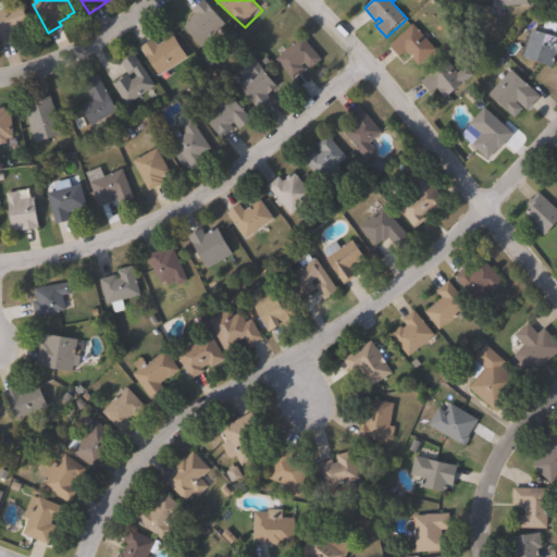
[(226,25),(202,46),(186,27),(193,22),(190,19),(196,14),(194,11),(206,1),(226,25)]
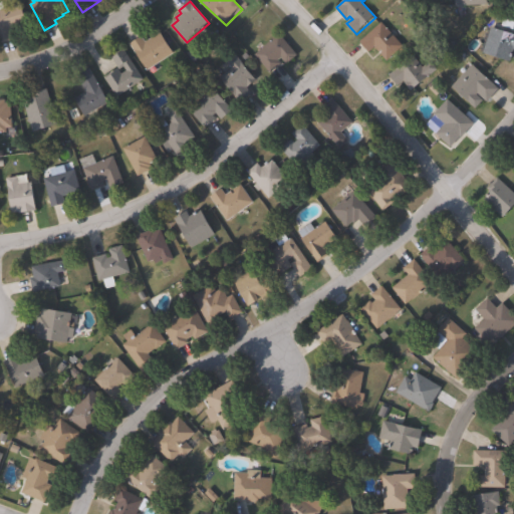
[(0,2),(3,2),(6,9),(21,4),(27,23),(11,28),(14,38),(0,42),(0,2)]
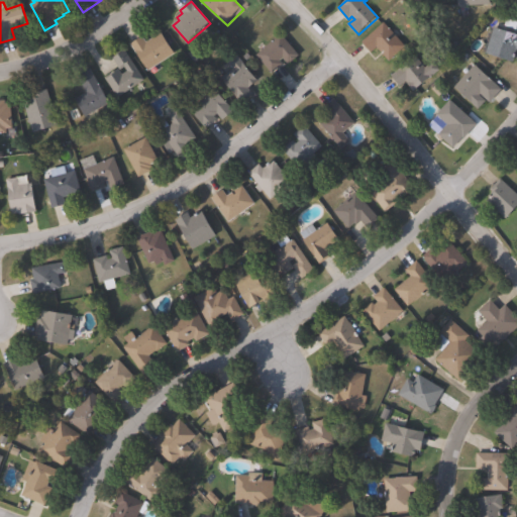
[(406,47),(389,62),(384,56),(389,52),(386,48),(382,53),(378,47),(372,53),(363,41),(386,22),(406,47)]
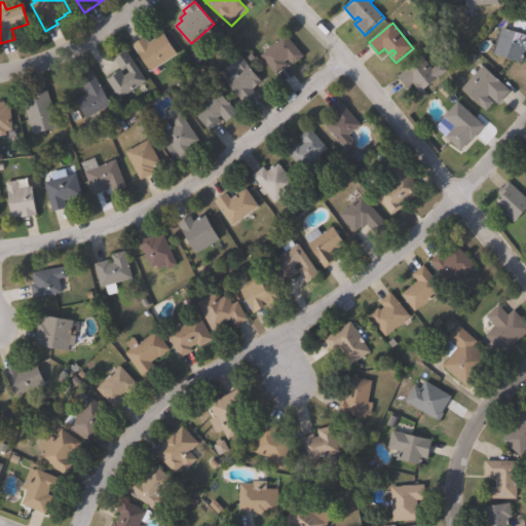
[(525,49),(523,61),(496,52),(504,27),(525,34),(525,49)]
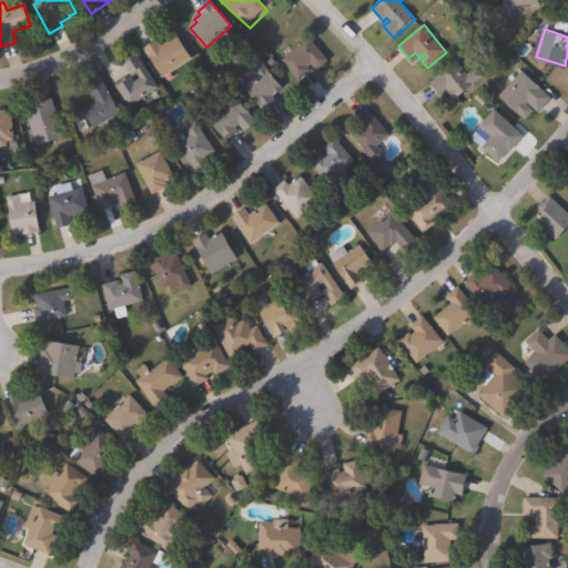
[(178,34),(193,59),(164,78),(145,48),(159,40),(162,44),(178,34)]
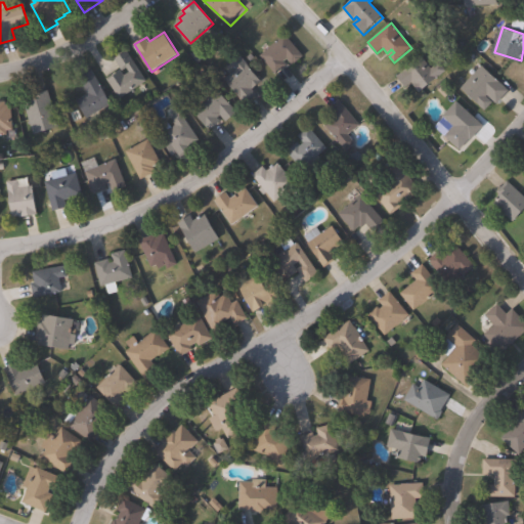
[(304,55),(293,66),(287,58),(285,60),(288,63),(276,73),(261,55),(286,34),(304,55)]
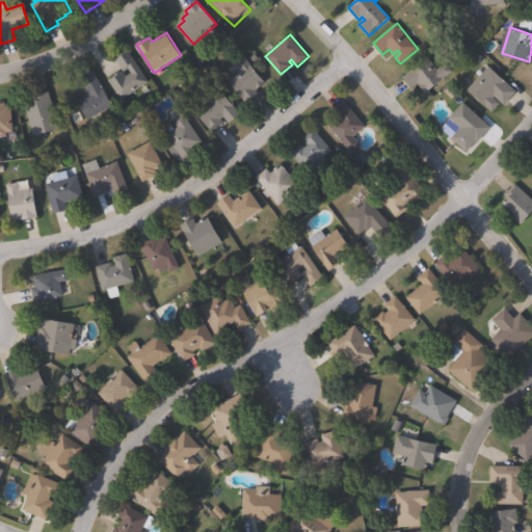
[(128,51),(150,82),(124,101),(108,79),(123,70),(127,76),(132,73),(129,69),(125,71),(116,59),(128,51)]
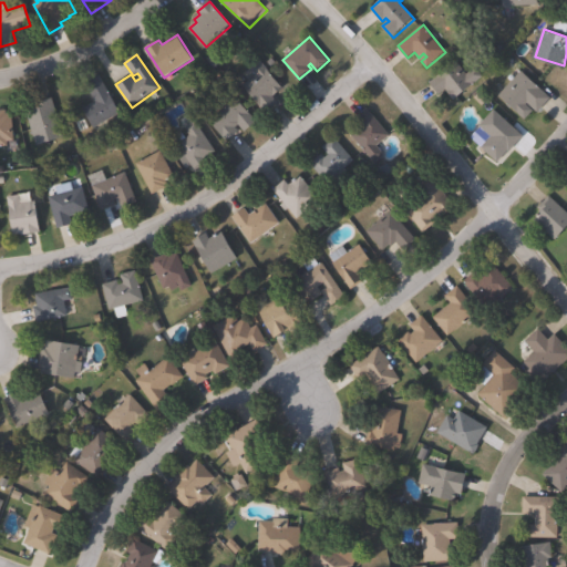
[(279,102),(267,113),(245,86),(257,75),(249,66),(259,58),(284,88),(274,96),(279,102)]
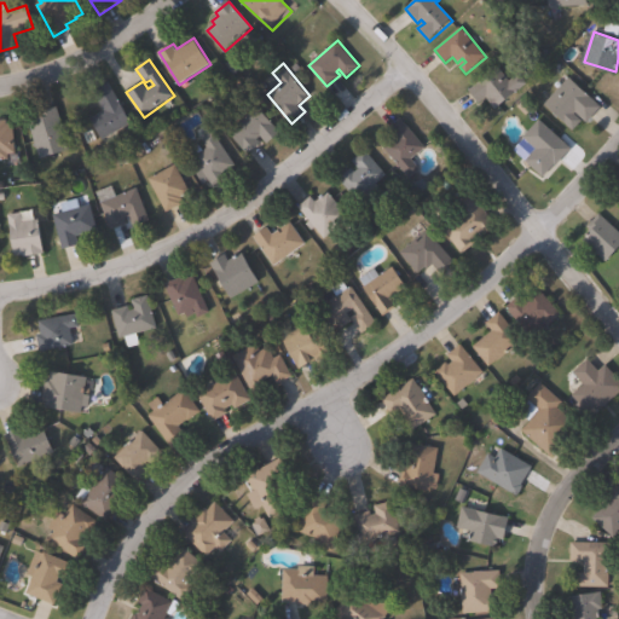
[(499,67),(510,80),(520,73),(528,84),(498,109),(487,96),(478,103),(468,91),(499,67)]
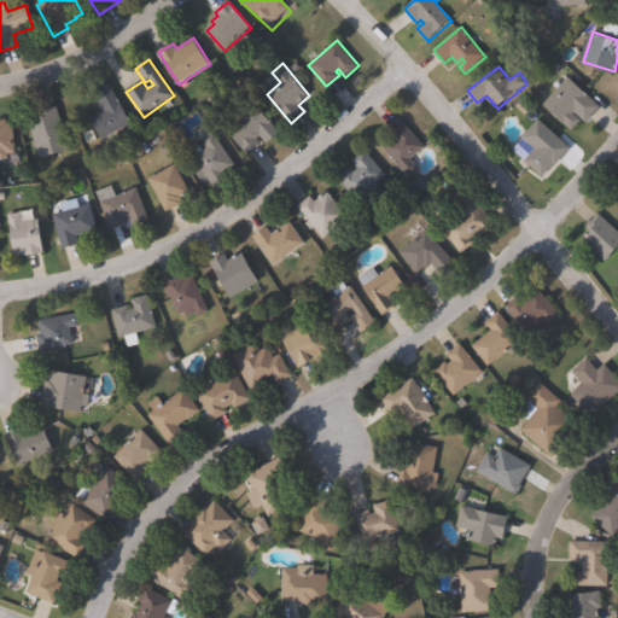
[(564,73),(569,77),(570,76),(604,105),(589,122),(576,111),(575,114),(582,120),(573,129),(544,104),(559,88),(554,85),(564,73)]
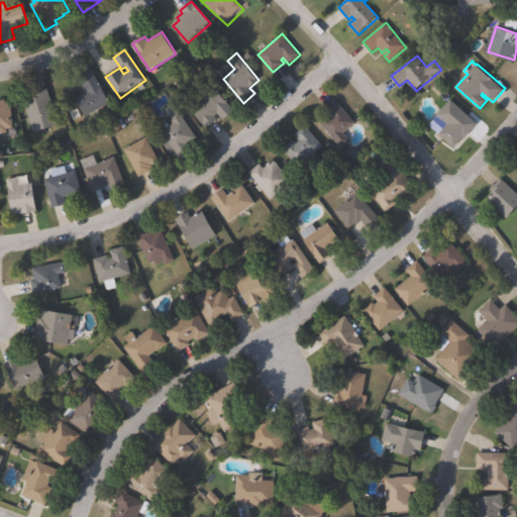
[(111,102),(87,116),(76,98),(88,91),(79,76),(91,69),(111,102)]
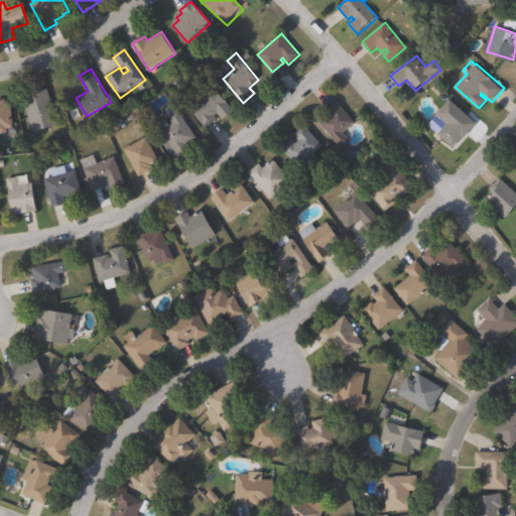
[(58,124),(33,132),(24,101),(33,98),(32,93),(48,88),(58,124)]
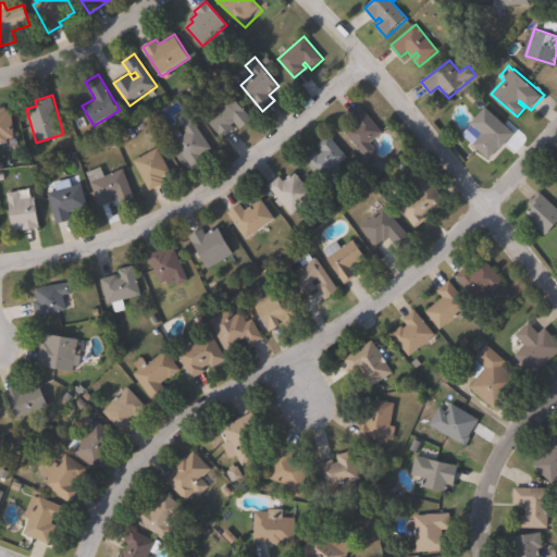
[(252,119),(240,130),(234,122),(232,124),(236,130),(224,139),(207,118),(233,96),(252,119)]
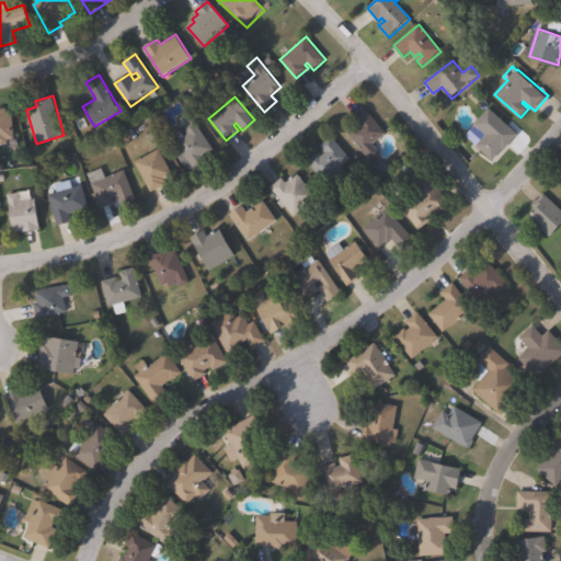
[(380,152),(371,160),(346,132),(356,123),(352,117),(364,106),(386,133),(373,144),(380,152)]
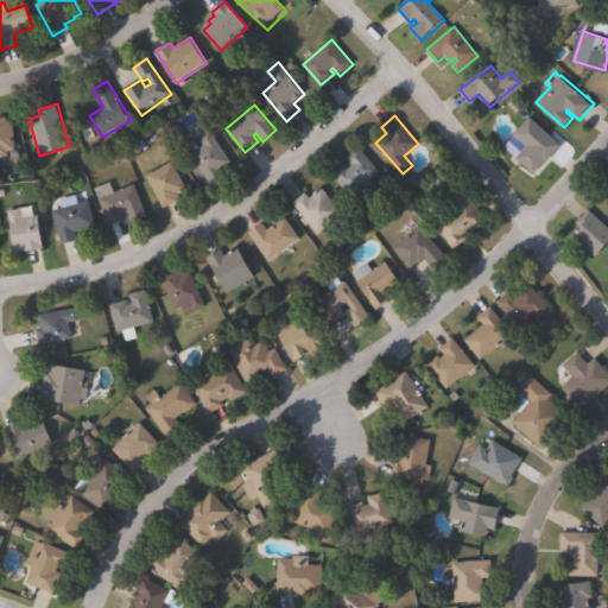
[(563,146),(537,173),(519,157),(529,146),(515,134),(531,116),(563,146)]
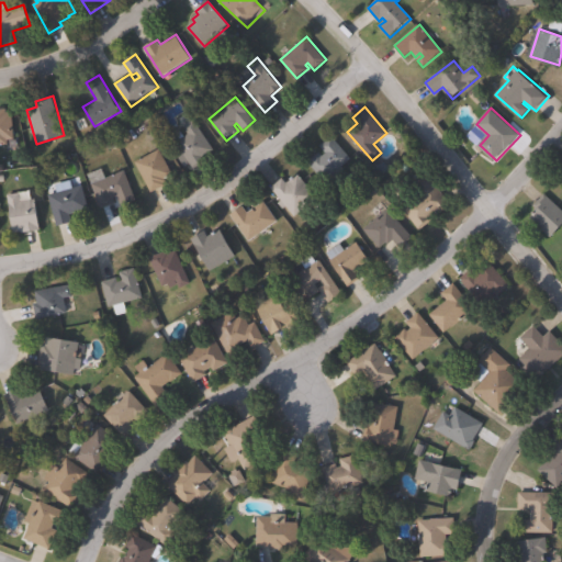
[(0,109),(7,109),(7,112),(12,112),(14,139),(19,138),(20,146),(10,146),(10,144),(0,144),(0,109)]
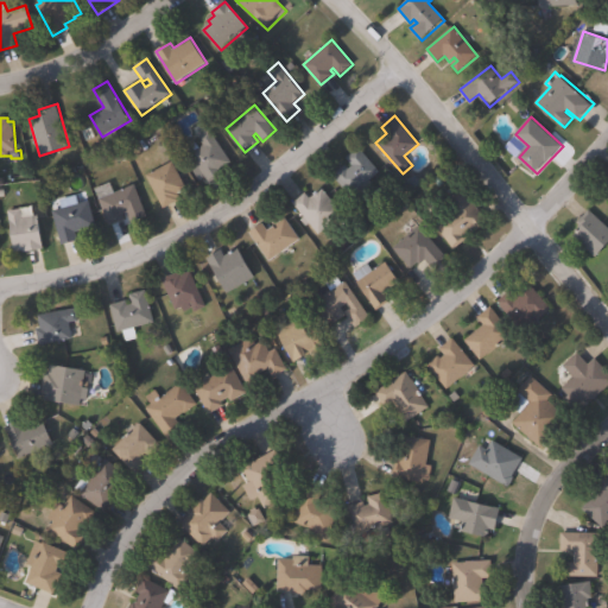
[(210,128),(233,162),(222,169),(225,172),(210,183),(185,146),(195,140),(200,147),(204,144),(198,137),(210,128)]
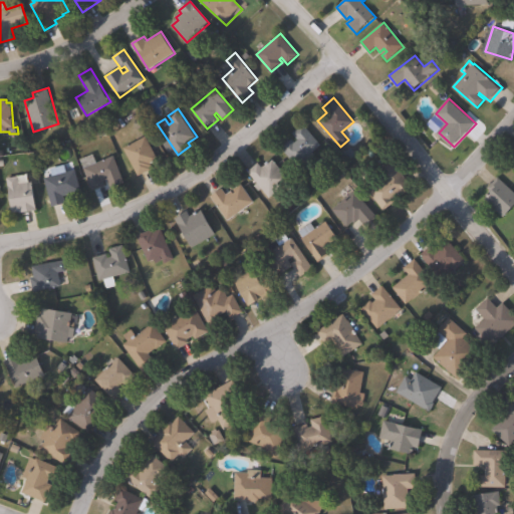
[(303,123),(321,145),(297,167),(281,149),(293,139),(296,142),(299,140),(293,133),(303,123)]
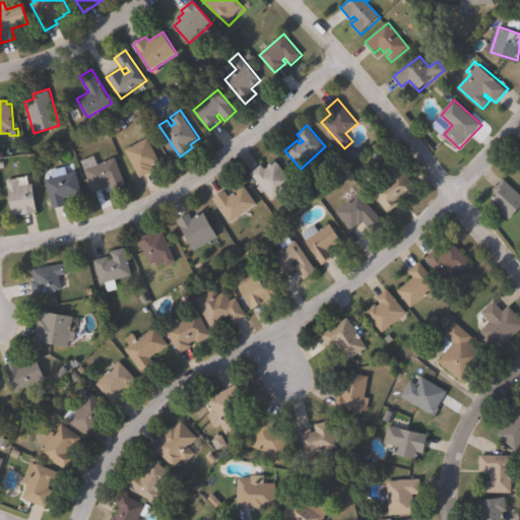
[(153,171),(140,178),(125,149),(147,137),(160,161),(153,166),(154,168),(152,169),(153,171)]
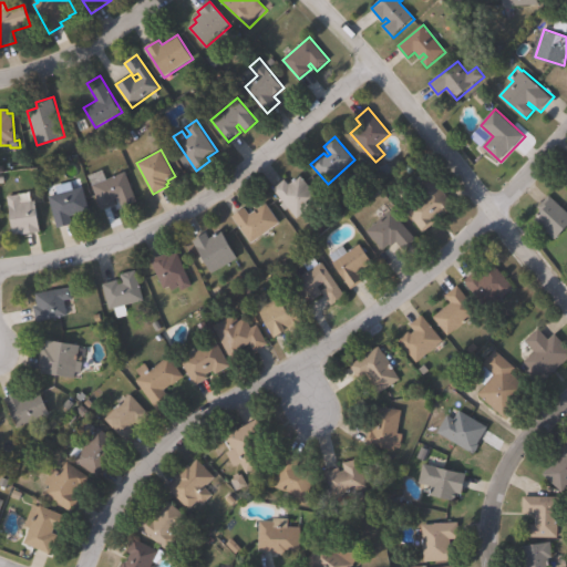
[(103,169),(106,179),(126,172),(137,200),(123,206),(121,203),(102,210),(89,175),(103,169)]
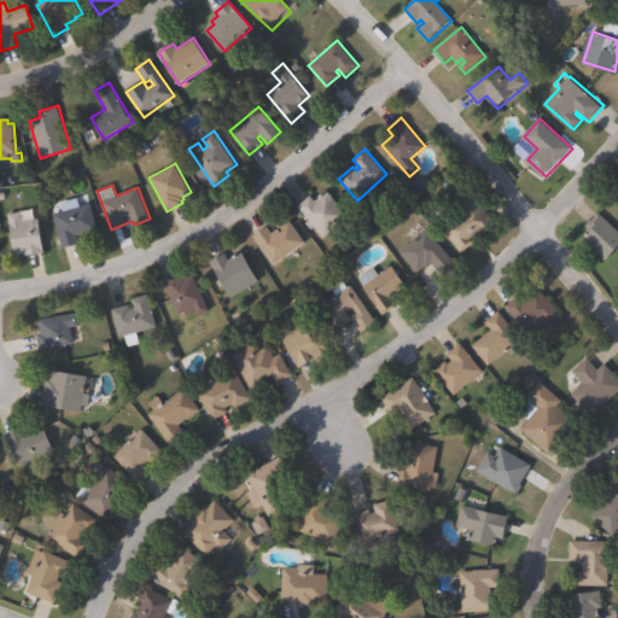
[(496,222),(483,232),(482,231),(472,238),(476,243),(462,254),(444,231),(464,215),(452,199),(468,186),(496,222)]
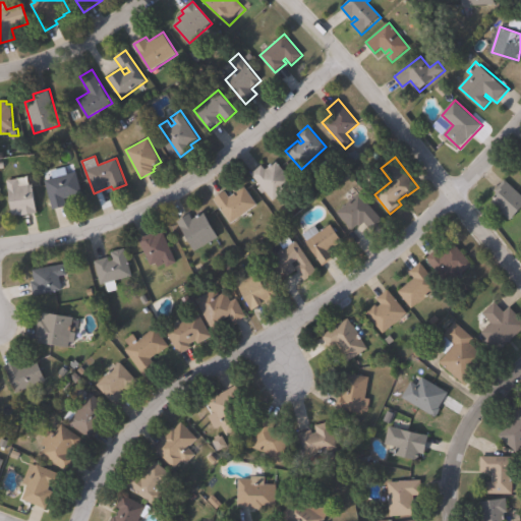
[(277,161),(293,181),(284,189),(286,191),(276,199),(253,173),(264,165),(267,169),(277,161)]
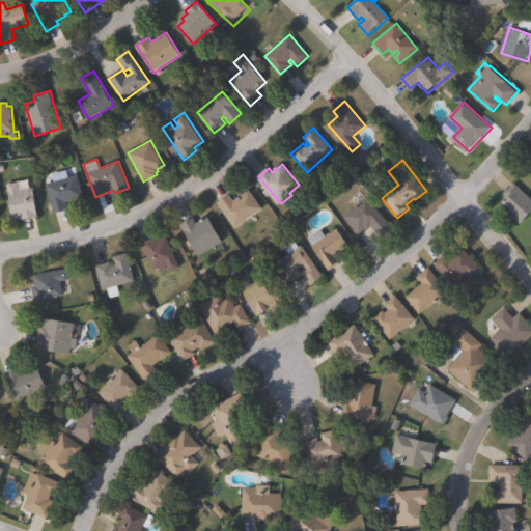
[(68,170),(71,177),(79,175),(85,197),(65,202),(67,211),(54,215),(46,184),(55,182),(53,174),(68,170)]
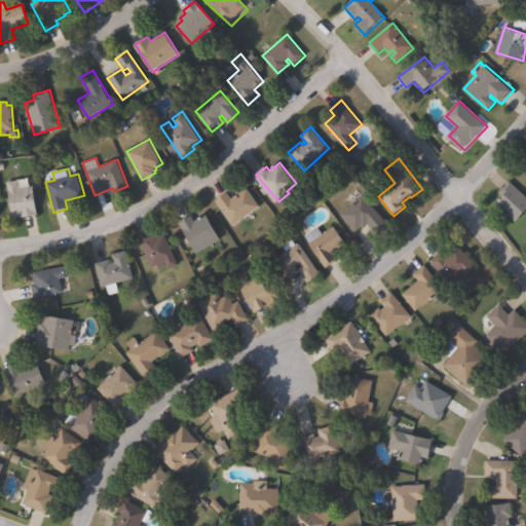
[(19,181),(20,188),(34,186),(38,216),(22,218),(21,216),(12,218),(7,182),(19,181)]
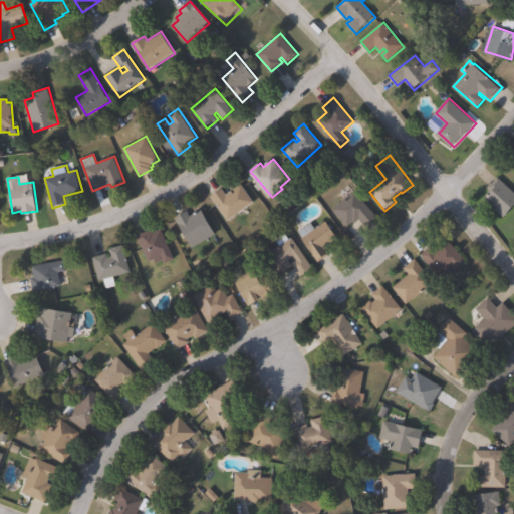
[(513,191),(513,205),(503,217),(484,200),(493,190),(492,189),(495,185),(493,183),(498,177),(513,191)]
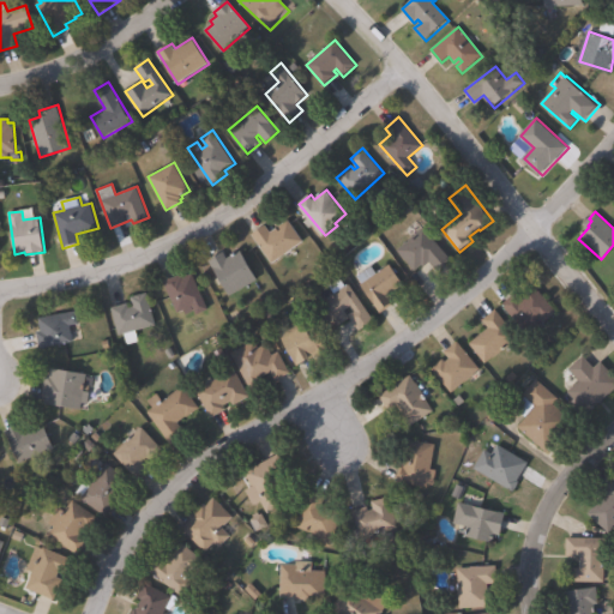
[(289,220),(305,241),(274,264),(252,234),(266,224),(271,233),(289,220)]
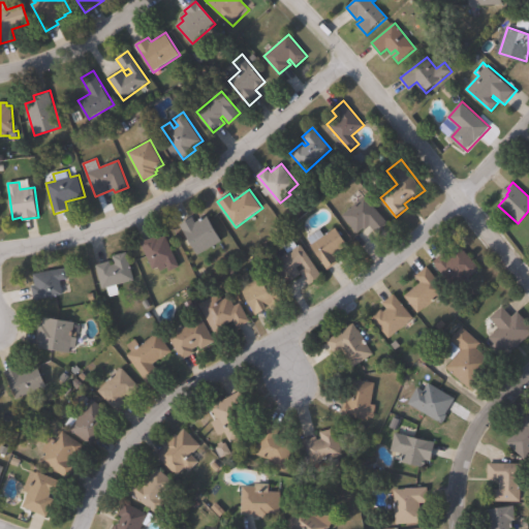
[(390,222),(377,234),(371,226),(367,230),(365,228),(360,234),(343,216),(365,196),(390,222)]
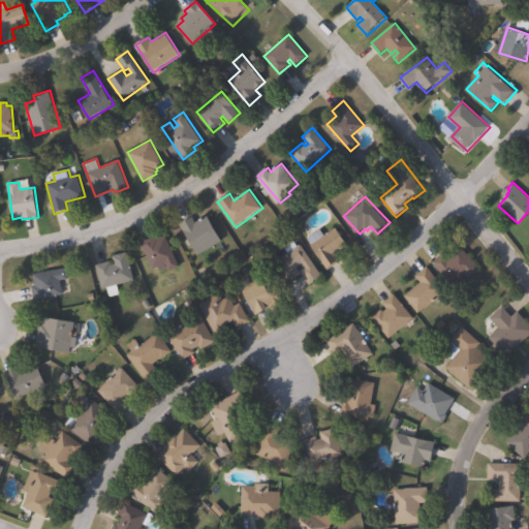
[(208,215),(222,242),(198,255),(180,224),(193,217),(196,222),(208,215)]
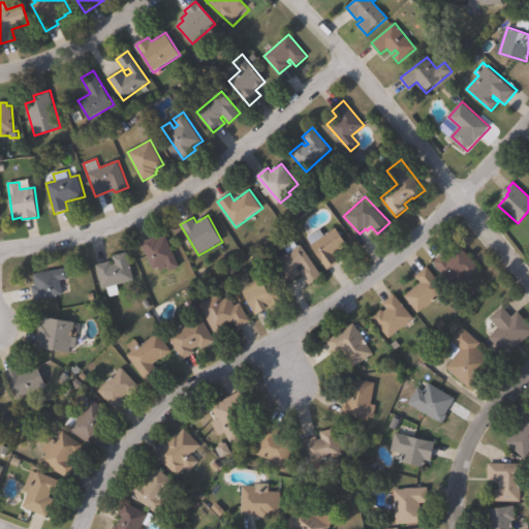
[(336,227),(348,244),(335,254),(339,261),(329,269),(311,245),(312,244),(308,238),(320,229),(324,236),(336,227)]
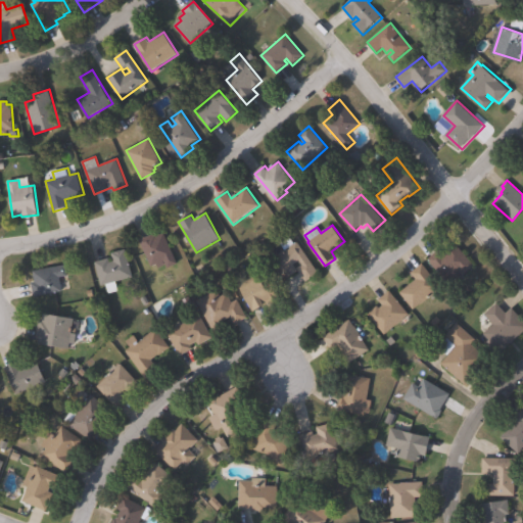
[(164,233),(178,264),(168,268),(167,266),(159,269),(157,264),(151,267),(140,240),(153,235),(153,236),(156,234),(157,236),(164,233)]
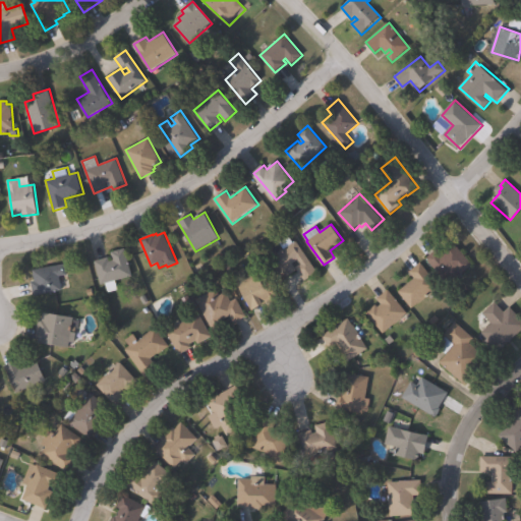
[(289,236),(293,243),(296,240),(301,247),(305,245),(322,269),(305,279),(299,270),(283,280),(270,259),(284,248),(280,242),(289,236)]
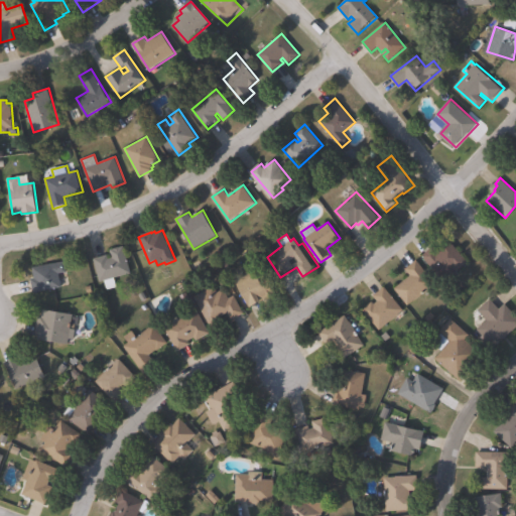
[(450,241),(470,263),(459,272),(455,268),(442,278),(423,255),(433,246),(438,252),(450,241)]
